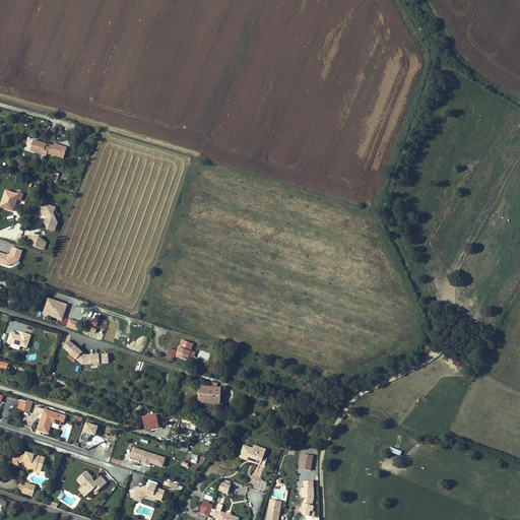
[(49,148),(45,146),(46,144),(42,143),(41,144),(37,143),(38,141),(34,140),(29,150),(47,155),(47,153),(49,148)]
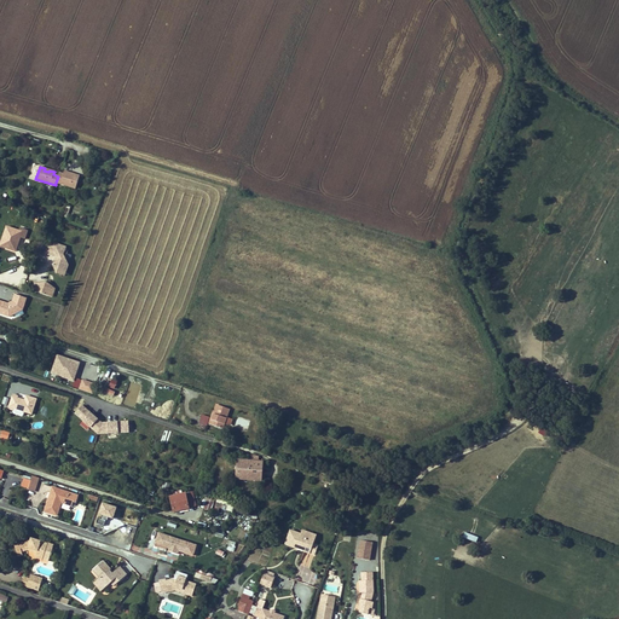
[(76,189),(80,177),(74,174),(74,177),(69,174),(69,173),(64,172),(64,174),(59,173),(58,177),(56,183),(76,189)]
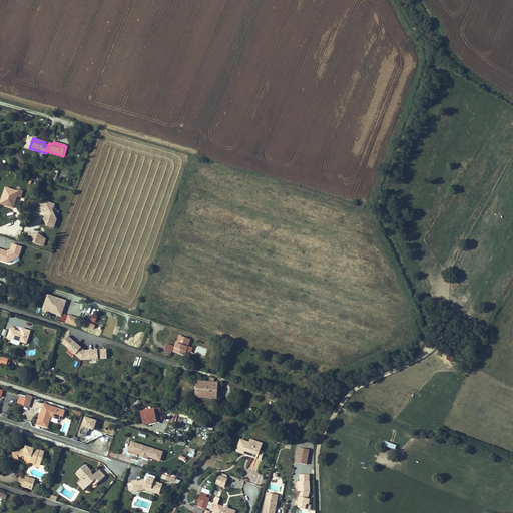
[(14,199),(16,196),(17,196),(21,198),(23,191),(16,189),(15,191),(5,187),(1,199),(5,200),(3,205),(11,207),(12,202),(15,201),(14,199)]
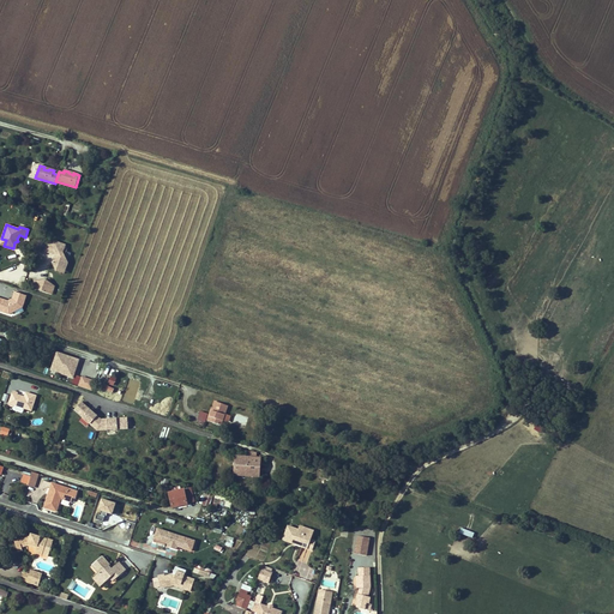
[(67,263),(65,257),(67,251),(64,250),(66,245),(54,241),(54,242),(48,240),(44,252),(55,256),(58,257),(55,262),(53,263),(56,271),(66,266),(67,263)]
